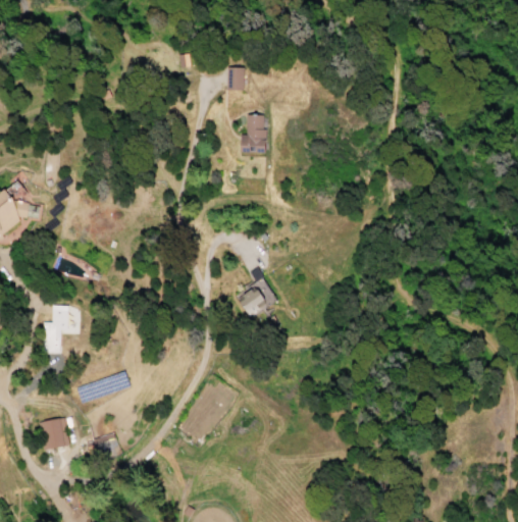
[(245,90),(245,67),(228,67),(228,89),(245,90)]
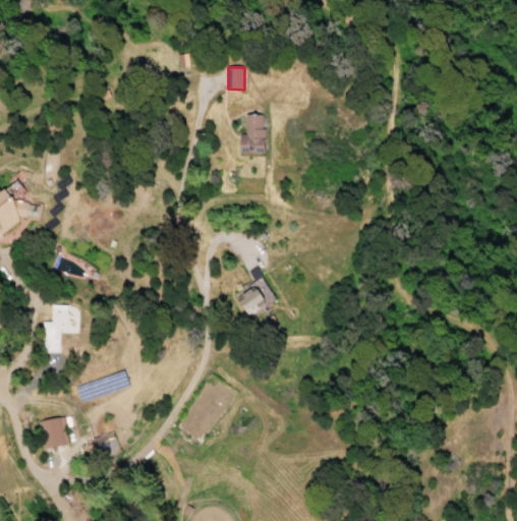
[(266,152),(267,114),(247,113),(246,132),(242,132),(242,151),(266,152)]
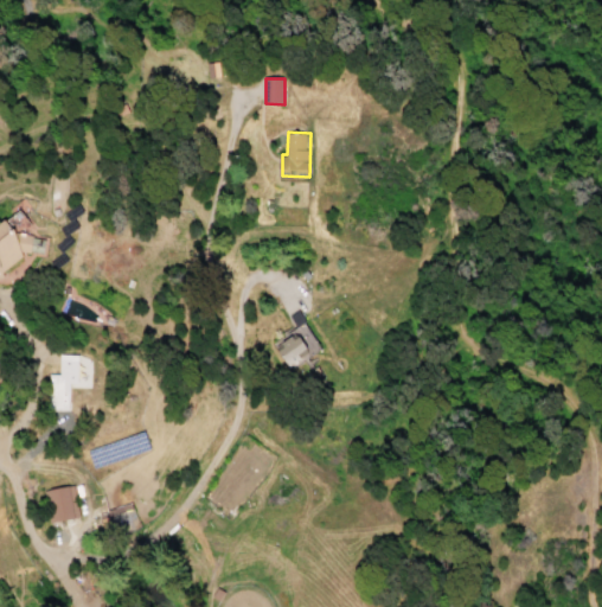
[(43,232),(17,240),(11,219),(0,222),(0,279),(6,278),(2,264),(47,253),(43,232)]
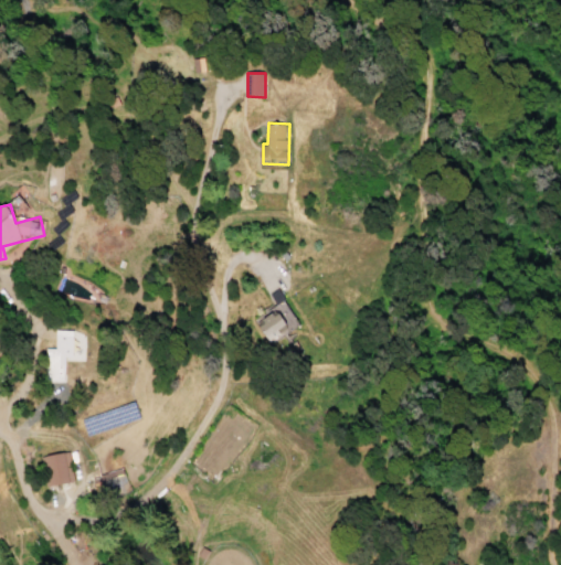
[(271,343),(300,323),(279,290),(271,295),(278,306),(256,320),(271,343)]
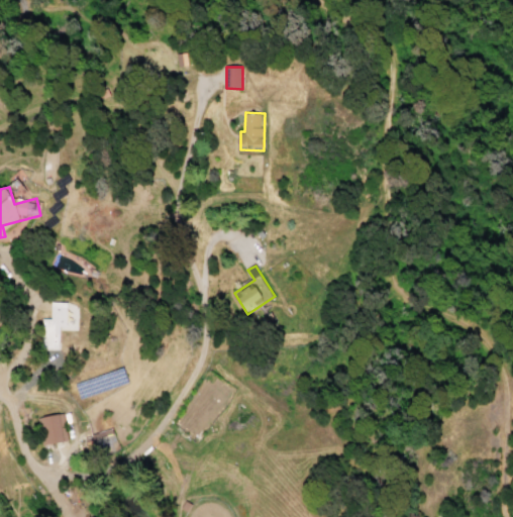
[(68,326),(69,303),(53,302),(52,319),(43,319),(42,348),(60,348),(61,326),(68,326)]
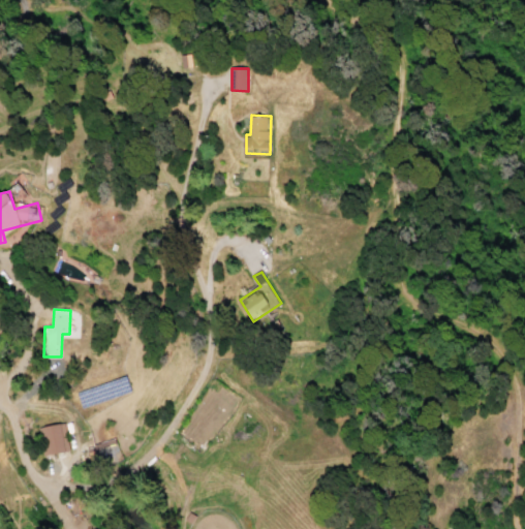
[(47,455),(71,450),(66,423),(41,427),(47,455)]
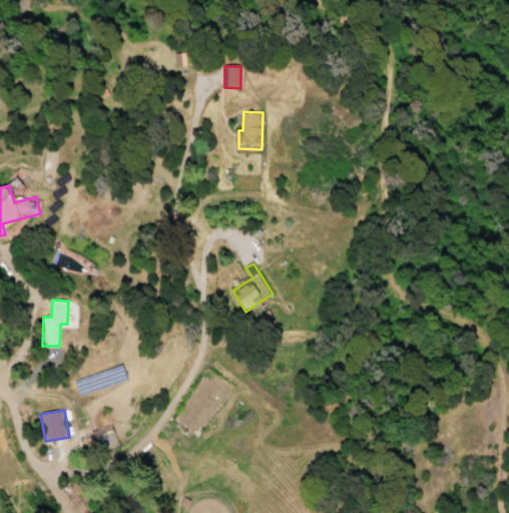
[(94,434),(85,435),(87,450),(97,448),(94,434)]
